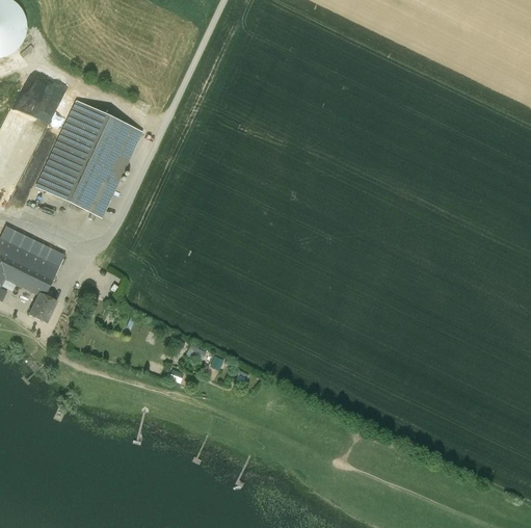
[(0,0),(0,54),(30,20),(7,0),(0,0)]
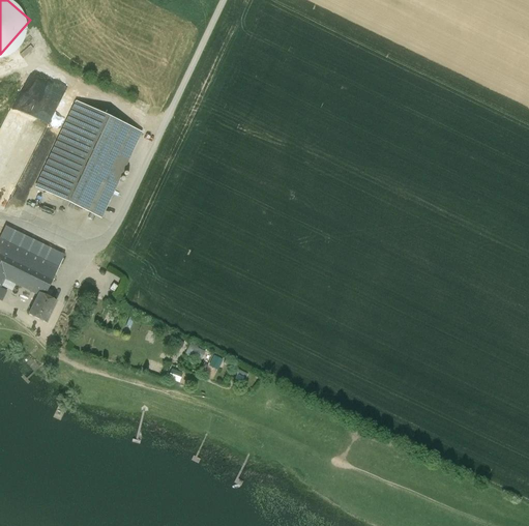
[(138,128),(75,98),(34,183),(97,213),(138,128)]
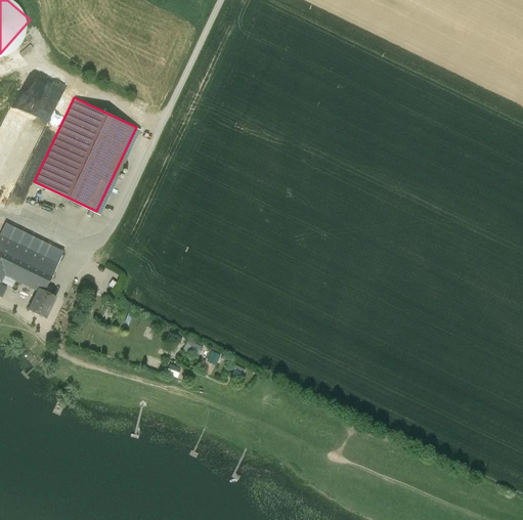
[(61,250),(3,221),(0,227),(0,233),(56,261),(61,250)]
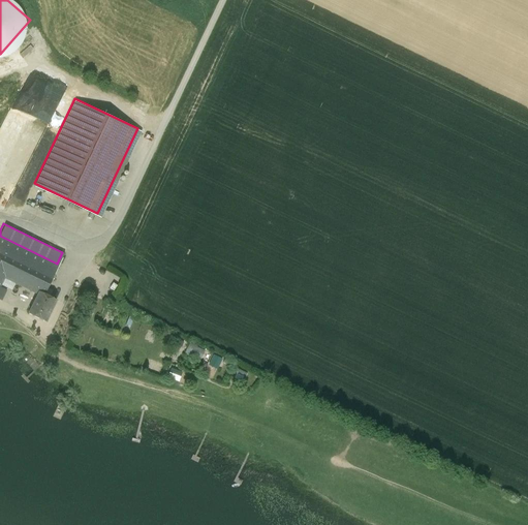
[(57,264),(0,236),(0,279),(3,273),(37,289),(42,291),(57,264)]
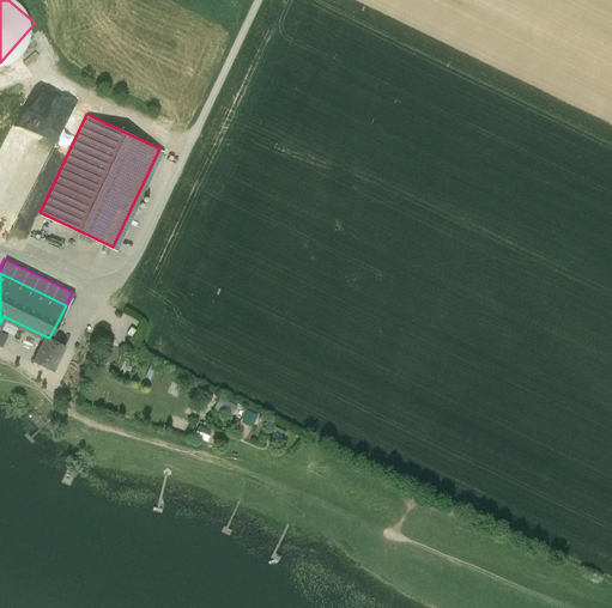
[(49,338),(43,335),(31,359),(49,369),(52,368),(53,366),(64,345),(49,338)]
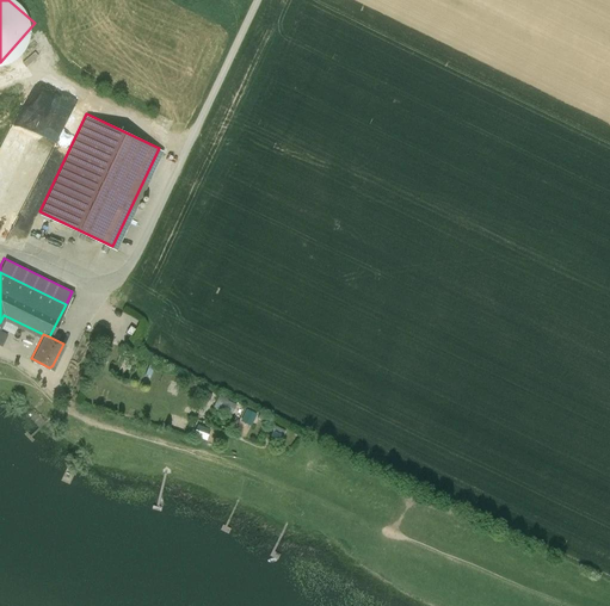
[(232,402),(219,395),(214,406),(219,408),(220,406),(228,410),(232,402)]
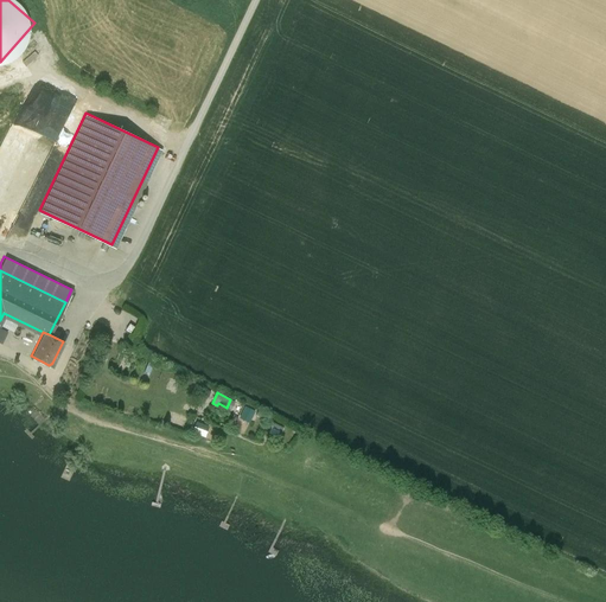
[(244,402),(238,414),(249,420),(255,408),(244,402)]
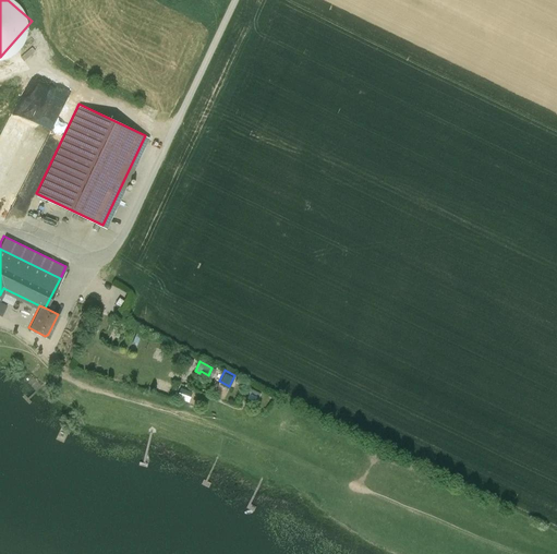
All buildings are outlined.
